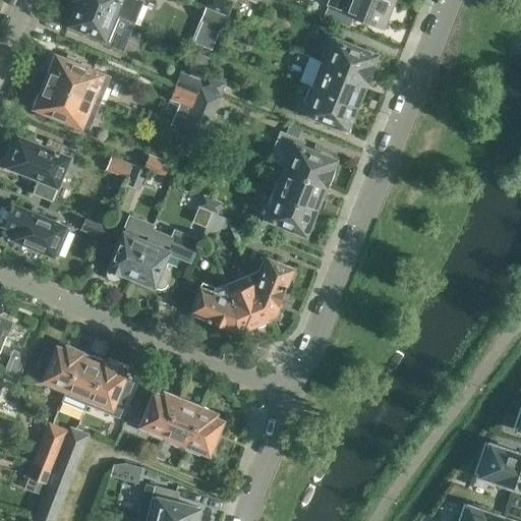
[(117,14),(80,0),(76,0),(68,22),(69,22),(67,29),(82,35),(85,30),(105,37),(103,43),(124,51),(135,22),(129,20),(117,14)]
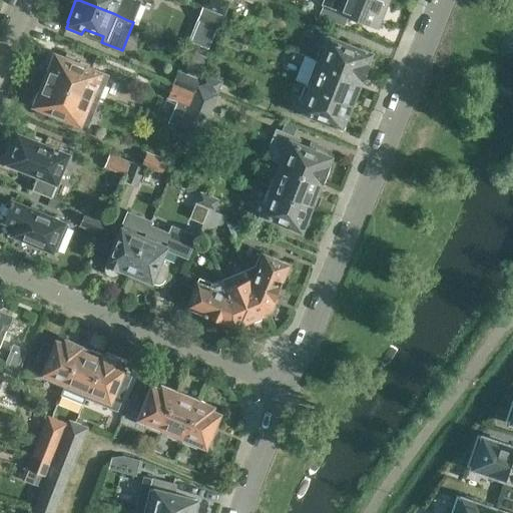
[(127,20),(133,22),(141,0),(79,0),(115,14),(127,20)]
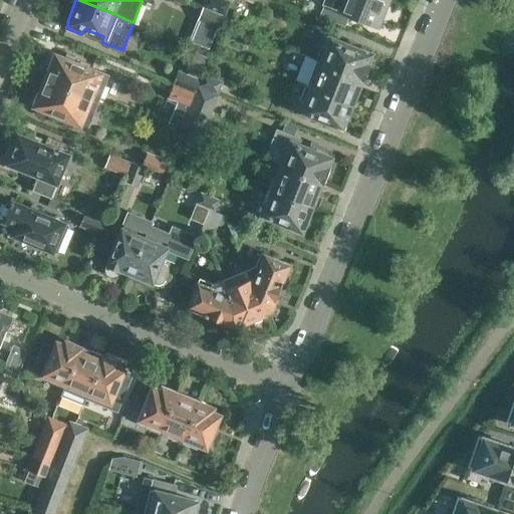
[(204,0),(202,5),(226,14),(231,0),(230,0),(204,0)]
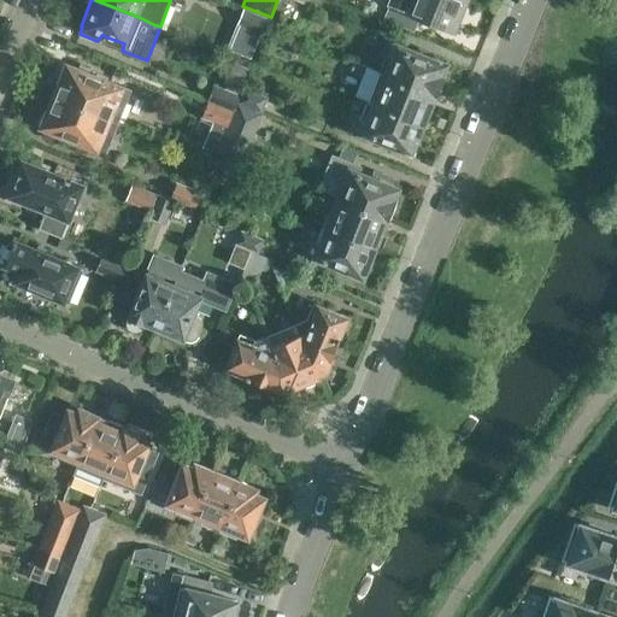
[(464,0),(393,0),(393,3),(388,0),(377,0),(372,15),(415,31),(421,16),(454,28),(464,0)]
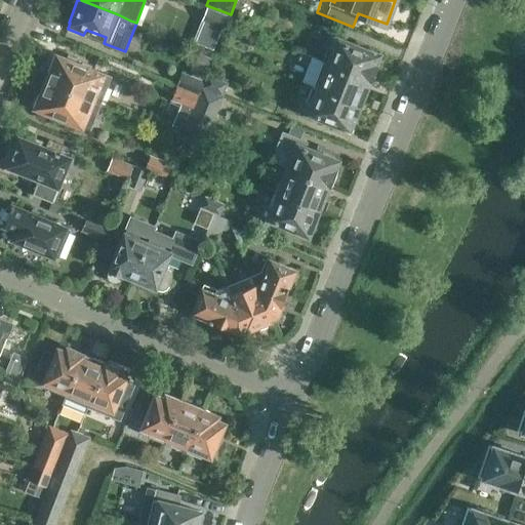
[(231,14),(206,5),(201,21),(225,30),(231,14)]
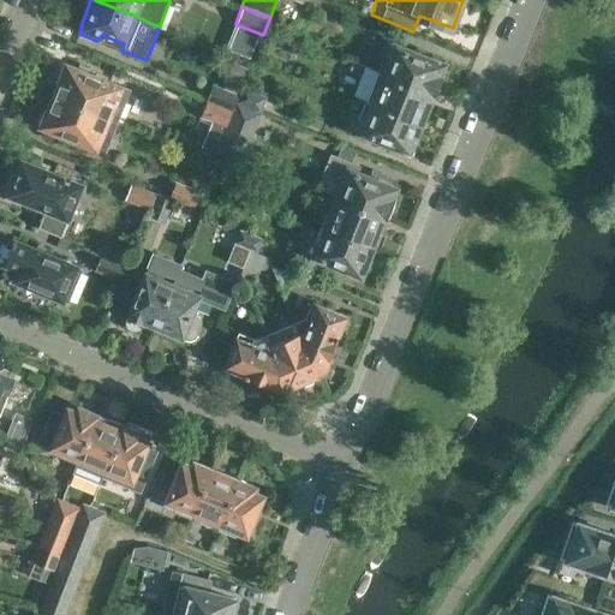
[(377,71),(433,94),(436,95),(445,76),(441,75),(446,65),(386,41),(381,54),(384,55),(377,71)]
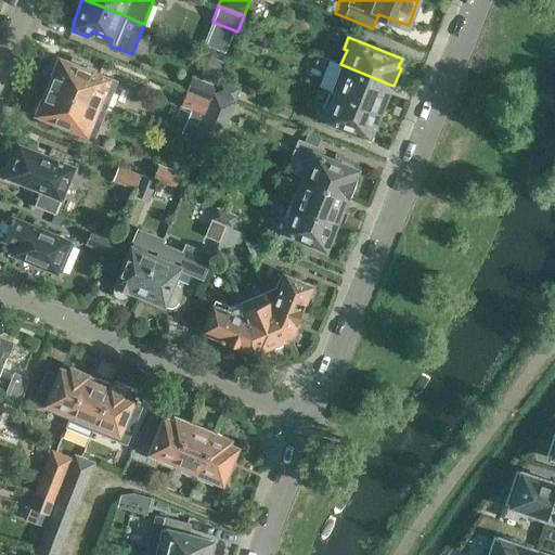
[(319,86),(331,90),(381,111),(390,85),(340,64),(319,55),(317,64),(325,67),(319,86)]
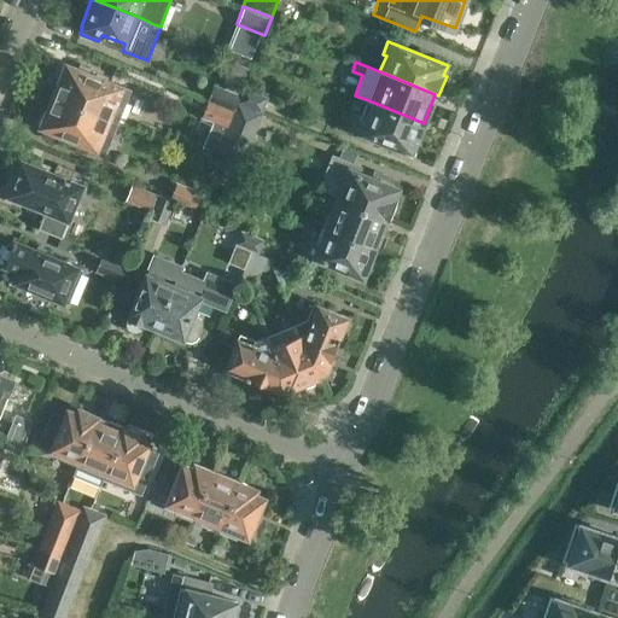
[(52,94),(117,121),(130,88),(65,63),(52,94)]
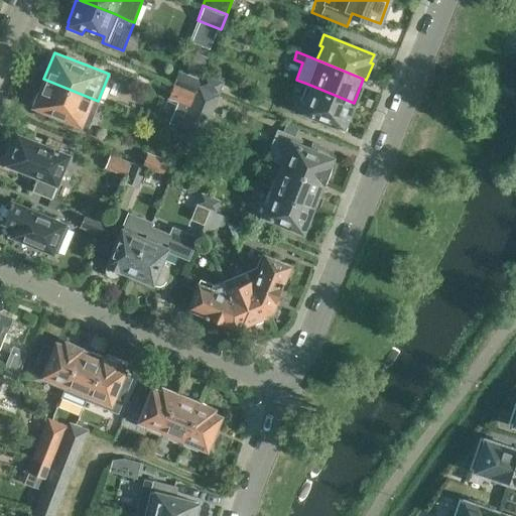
[(179,71),(174,83),(197,91),(199,87),(201,80),(179,71)]
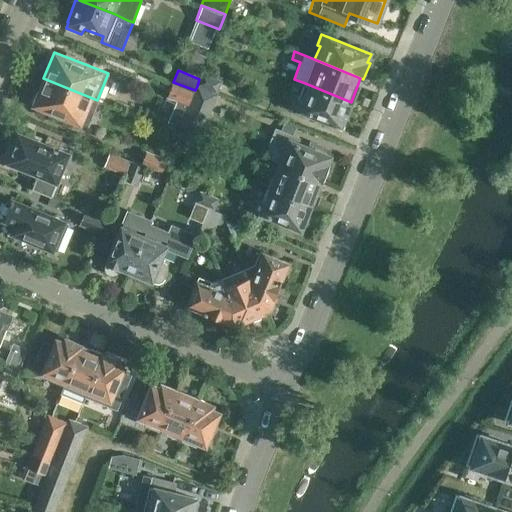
[(199,79),(197,86),(216,93),(222,80),(202,72),(199,79)]
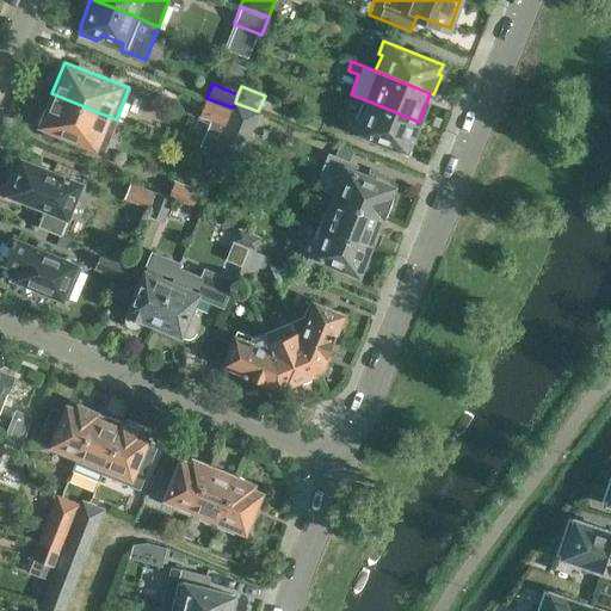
[(116,119),(51,93),(39,124),(104,149),(116,119)]
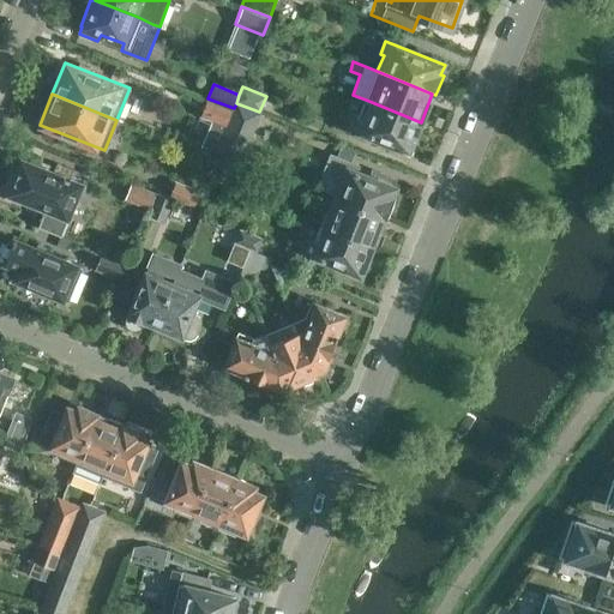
[(234,108),(208,98),(200,116),(211,121),(198,154),(212,160),(230,116),(234,108)]
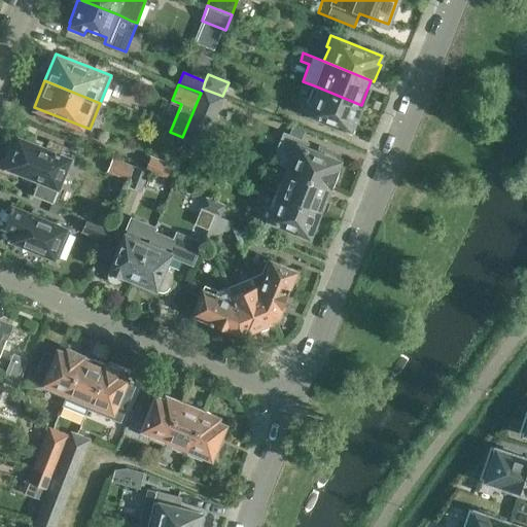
[(361,105),(314,85),(308,101),(305,99),(301,110),(351,131),(361,105)]
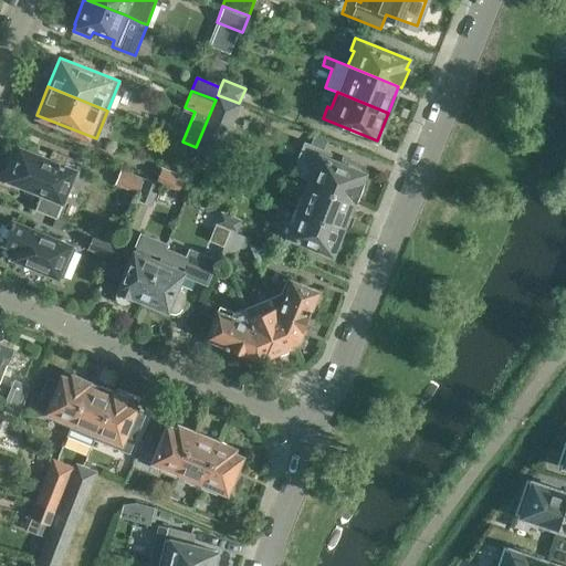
[(218,95),(216,100),(212,107),(233,116),(239,103),(218,95)]
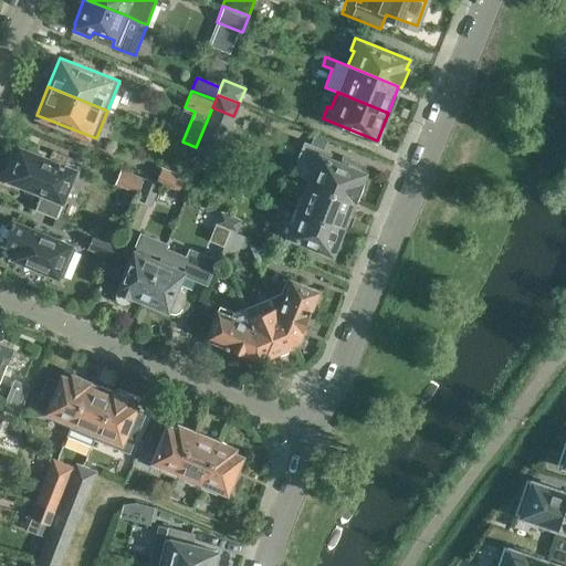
[(217,144),(202,137),(199,146),(213,152),(217,144)]
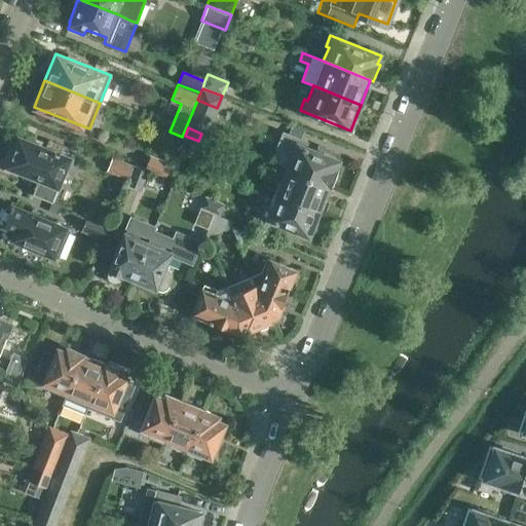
[(285,167),(329,185),(331,186),(338,168),(335,167),(338,159),(304,146),(306,142),(283,132),(277,147),(291,153),(285,167)]
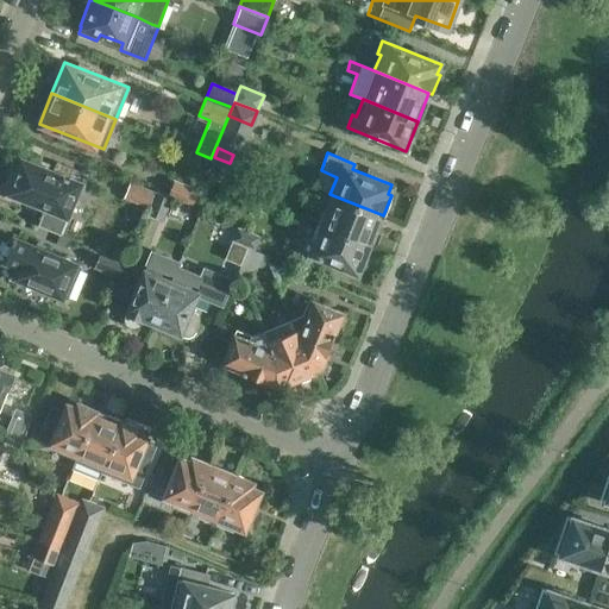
[(22,157),(7,192),(45,207),(38,225),(60,234),(81,181),(22,157)]
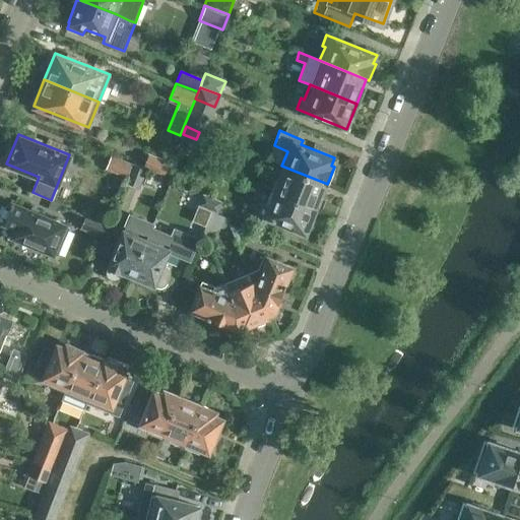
[(143,168),(166,176),(171,161),(148,153),(143,168)]
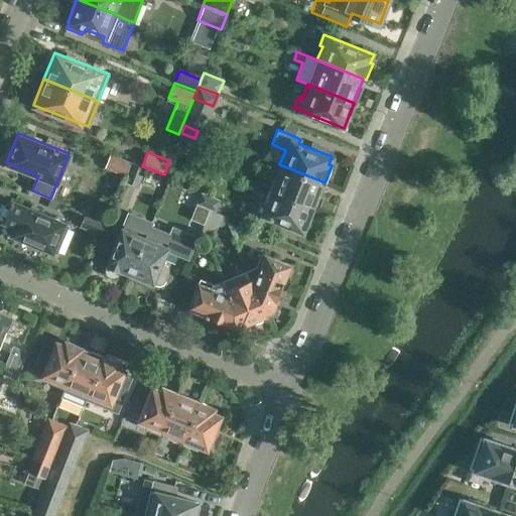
[(105,168),(127,175),(132,162),(110,154),(105,168)]
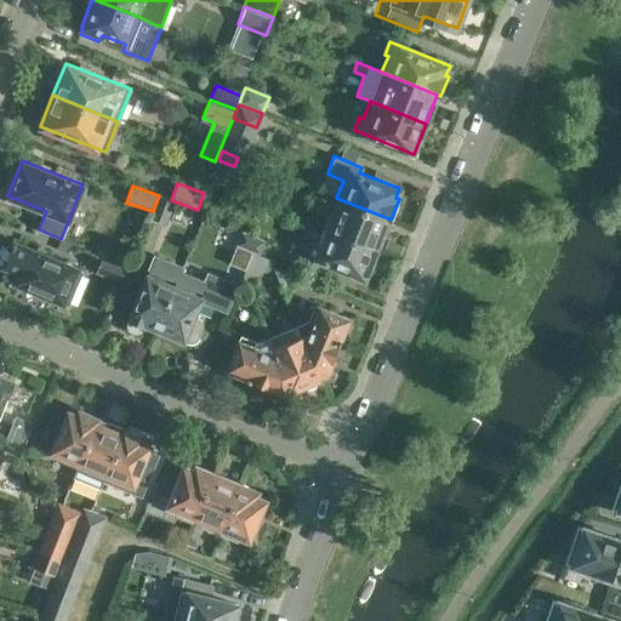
[(152,220),(166,226),(175,203),(160,197),(152,220)]
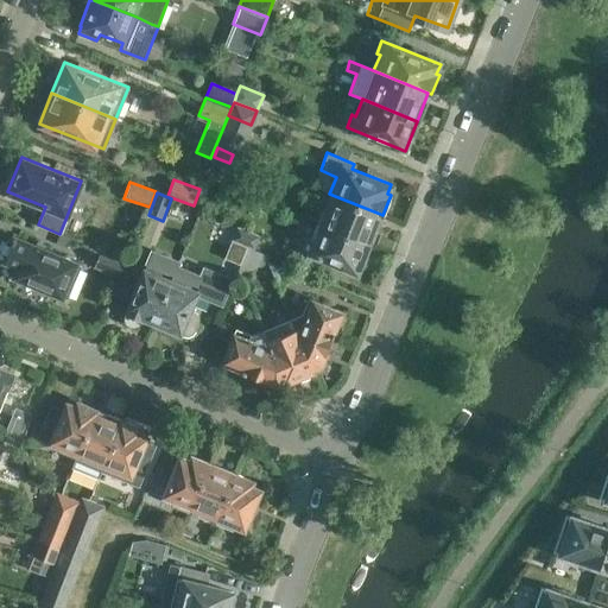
[(329,194),(318,222),(368,244),(380,214),(329,194)]
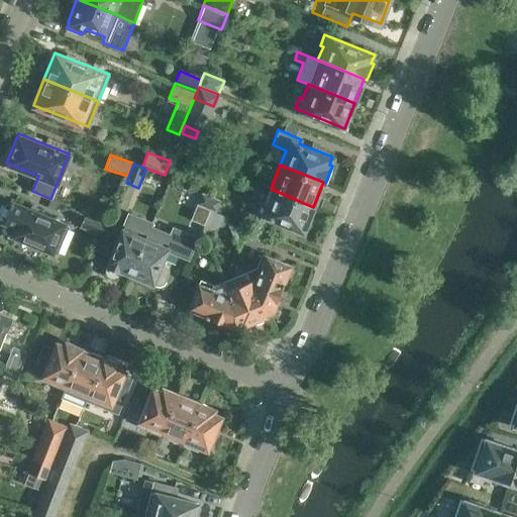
[(313,207),(271,189),(265,203),(262,202),(257,212),(303,230),(313,207)]
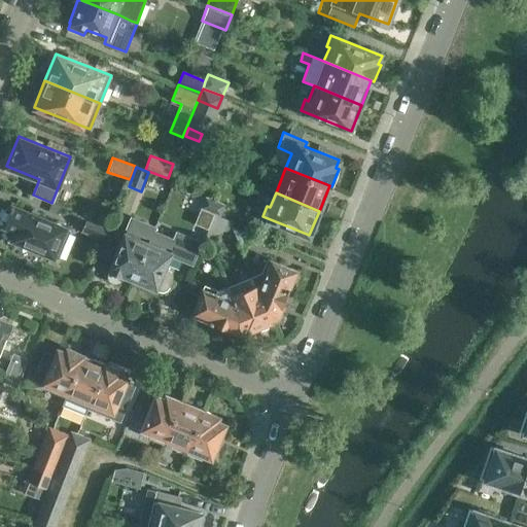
[(201,209),(221,216),(226,203),(206,196),(201,209)]
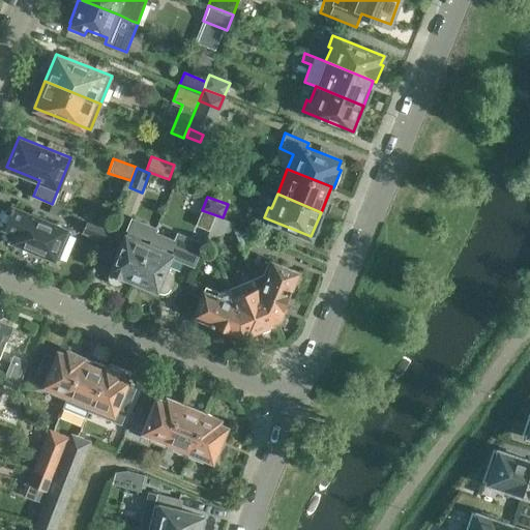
[(67,228),(31,212),(30,213),(11,205),(3,226),(6,228),(4,232),(8,238),(12,240),(55,258),(67,228)]
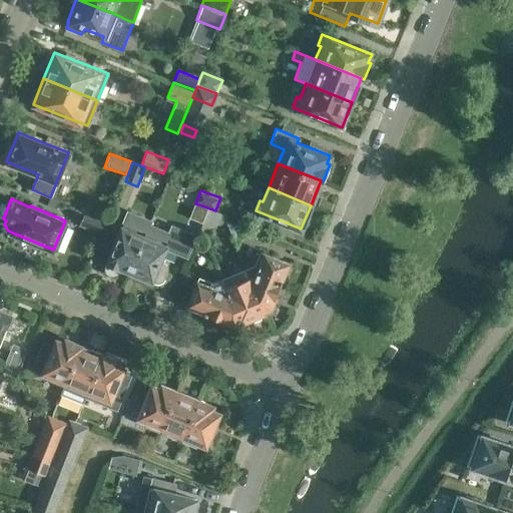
[(185,226),(197,230),(206,207),(194,203),(185,226)]
